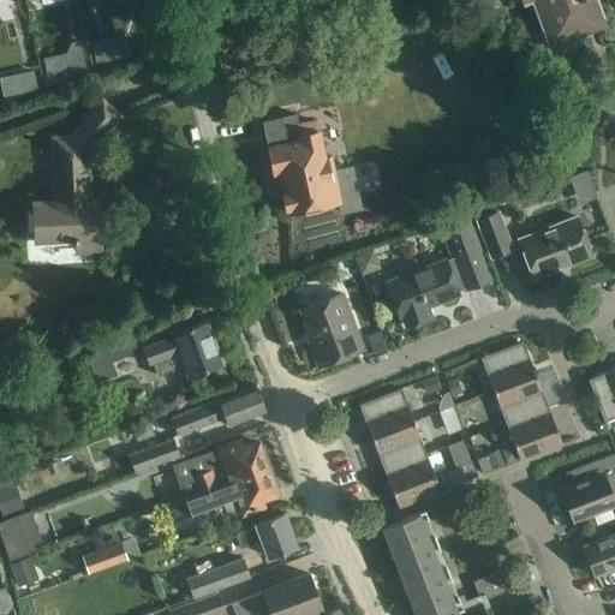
[(524,0),(525,0),(535,0),(551,43),(603,25),(593,0),(524,0)]
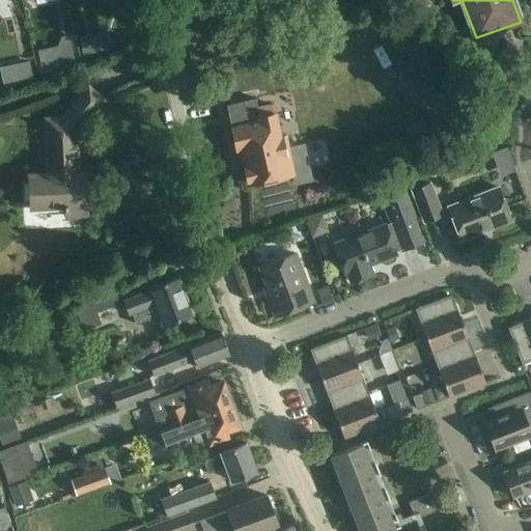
[(111,34),(102,35),(105,52),(114,50),(111,34)]
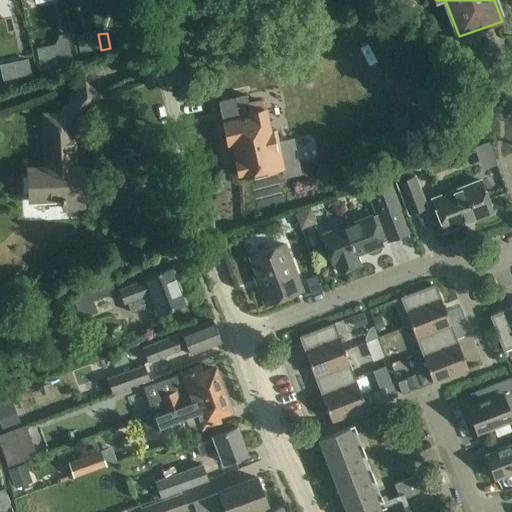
[(58,60),(72,57),(69,42),(55,45),(58,60)]
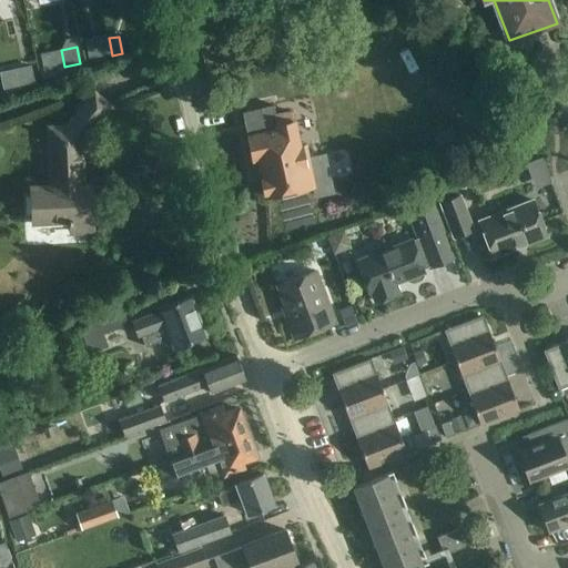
[(32,67),(22,69),(26,85),(36,84),(32,67)]
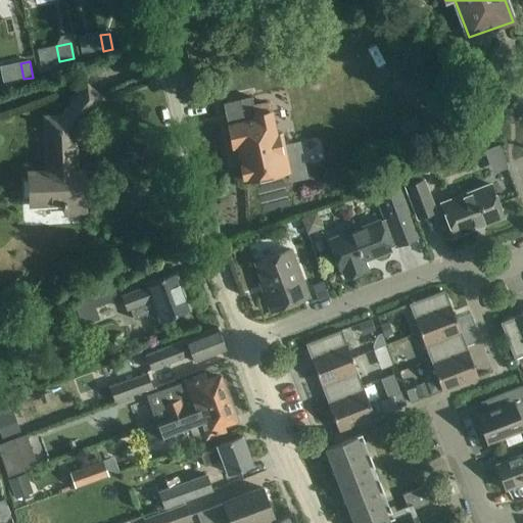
[(64,207),(64,212),(85,211),(83,171),(76,171),(74,130),(100,98),(87,87),(61,116),(46,117),(48,173),(30,174),(31,205),(62,203),(62,207),(64,207)]
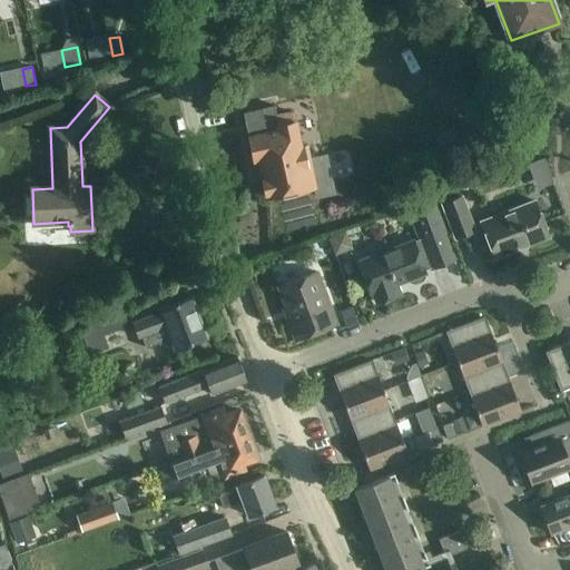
[(267,197),(313,187),(333,183),(326,156),(307,159),(305,146),(300,147),(293,114),(276,117),(274,106),(243,112),(255,169),(262,168),(267,197)]
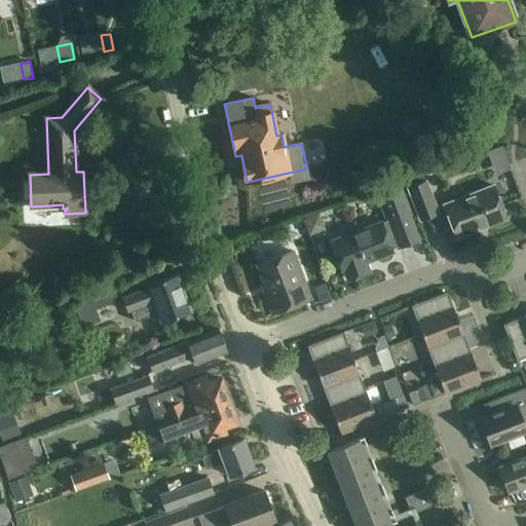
[(505,167),(498,151),(485,156),(491,173),(505,167)]
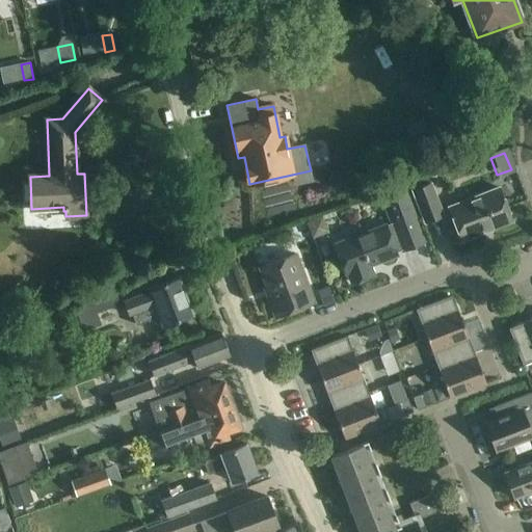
[(424,221),(443,215),(430,184),(413,191),(424,221)]
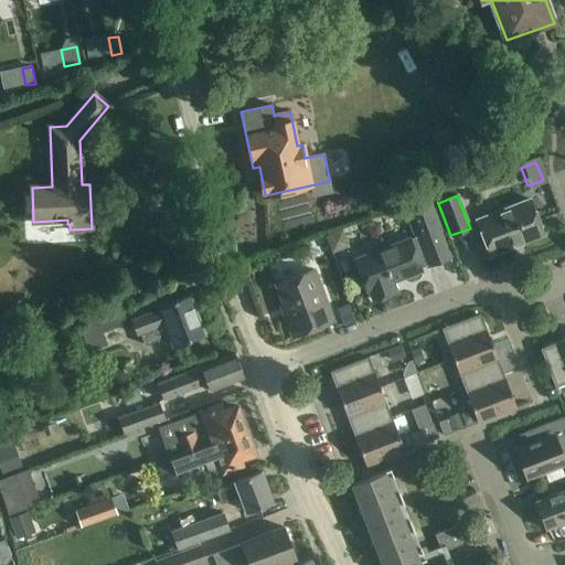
[(530,200),(477,220),(490,255),(543,235),(530,200)]
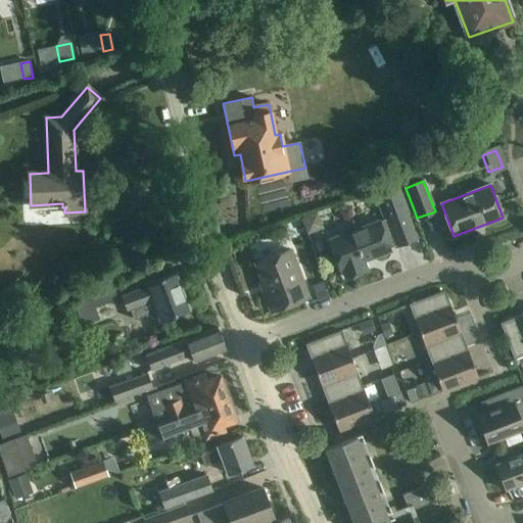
[(379,222),(329,240),(333,250),(340,270),(342,269),(345,278),(367,270),(363,260),(389,250),(389,249),(418,238),(409,214),(398,186),(376,195),(385,220),(379,222)]
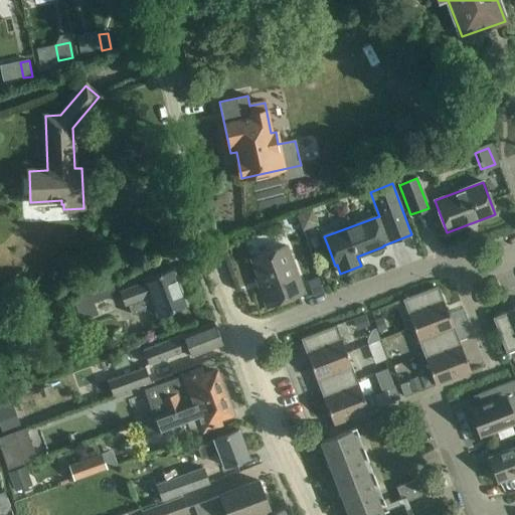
[(261,278),(264,286),(260,287),(267,307),(299,295),(293,281),(298,279),(285,246),(251,259),(259,279),(261,278)]
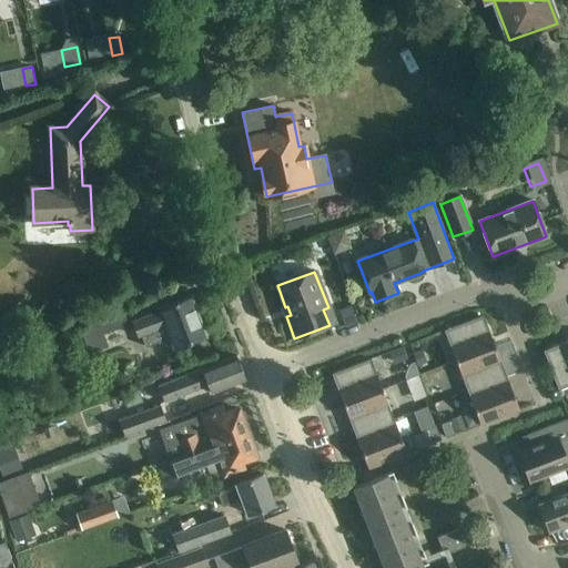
[(159,312),(132,322),(137,336),(141,335),(141,337),(199,316),(191,295),(158,308),(159,312)]
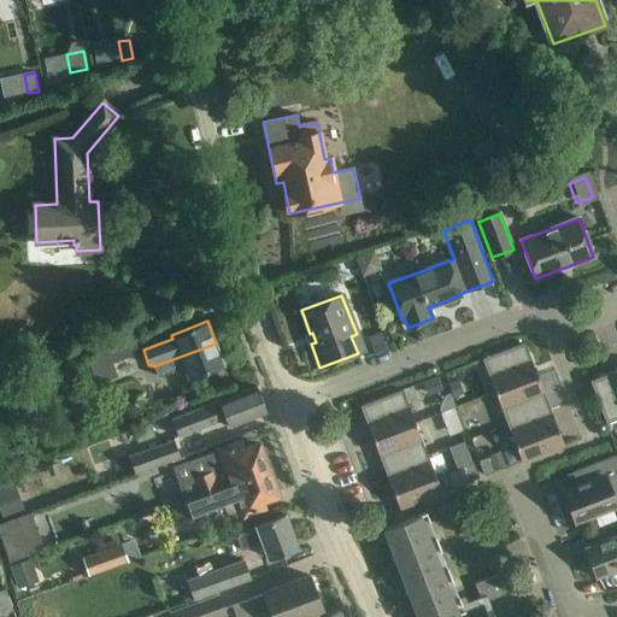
[(383,331),(369,336),(376,354),(389,348),(383,331)]
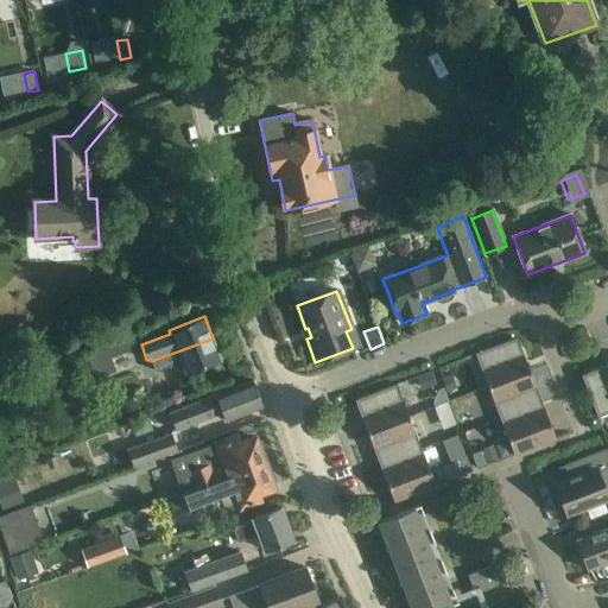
[(115,369),(111,356),(137,347),(132,333),(84,350),(95,378),(115,369)]
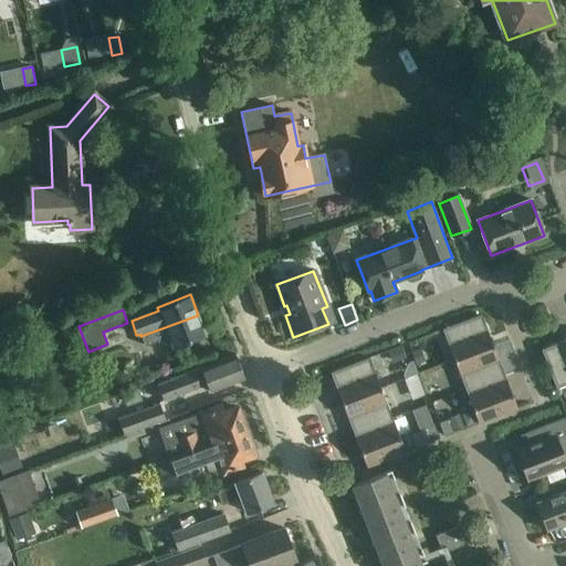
[(454,360),(493,346),(481,314),(442,329),(454,360)]
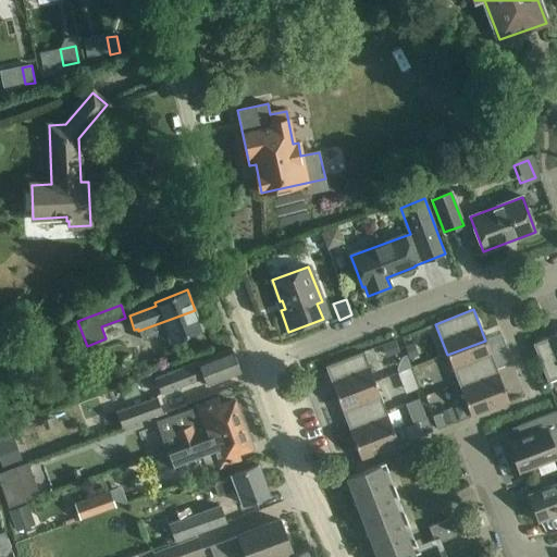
[(556,378),(556,334),(532,344),(547,382),(556,378)]
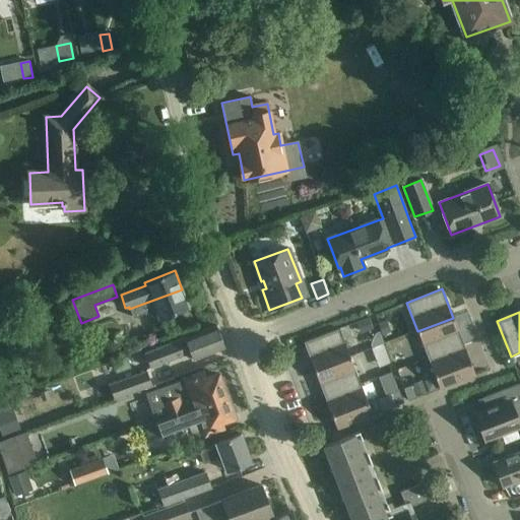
[(453,318),(417,331),(428,360),(464,346),(453,318)]
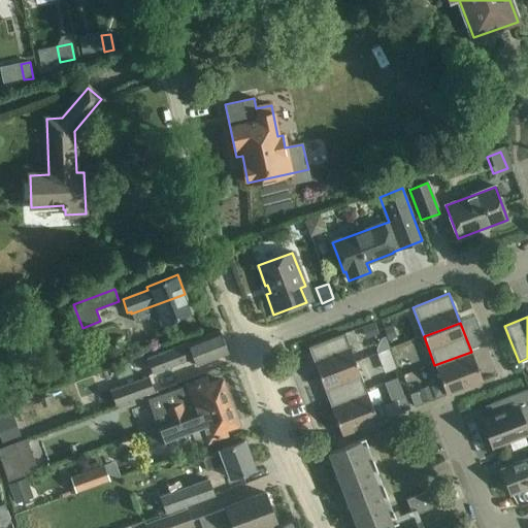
[(373,324),(364,327),(367,336),(376,333),(373,324)]
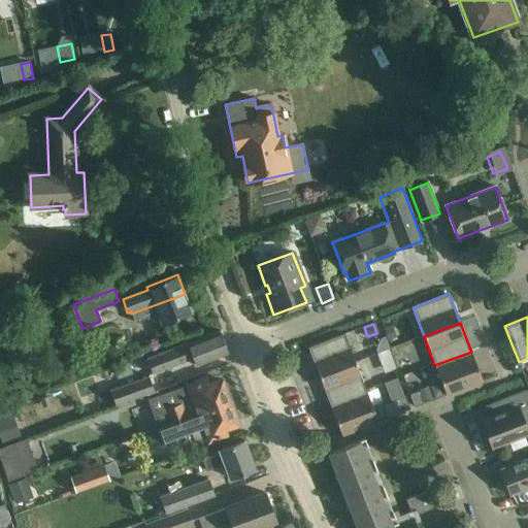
[(392,325),(383,328),(388,338),(396,335),(392,325)]
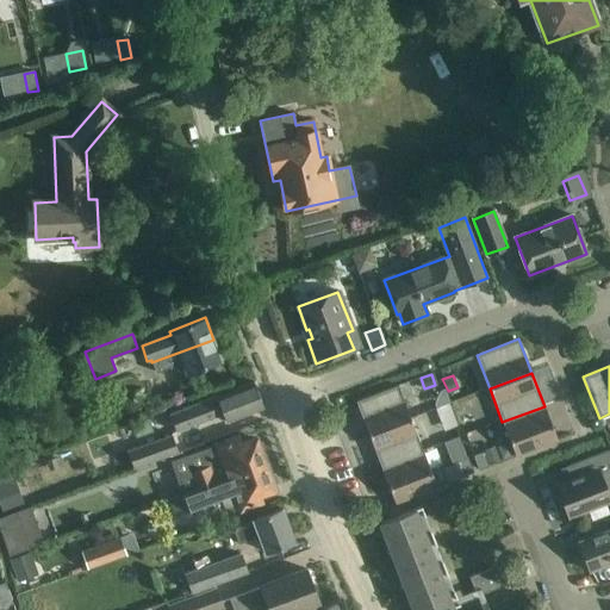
[(176,433),(192,425),(222,415),(225,423),(263,408),(254,381),(169,414),(176,433)]
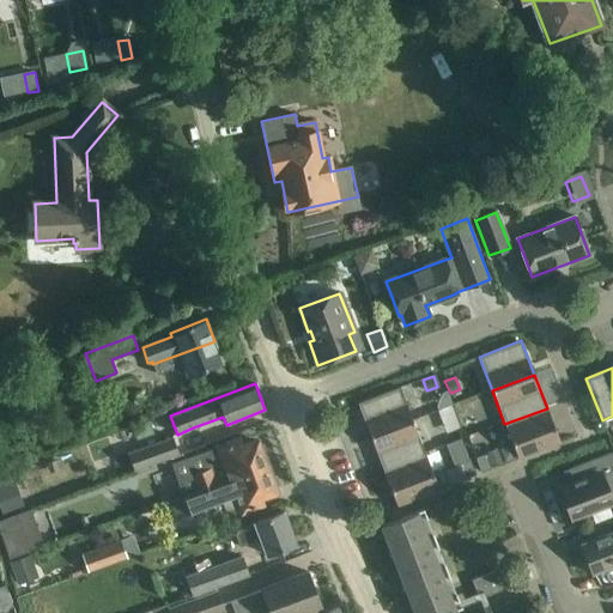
[(358,404),(371,437),(413,422),(400,387),(358,404)]
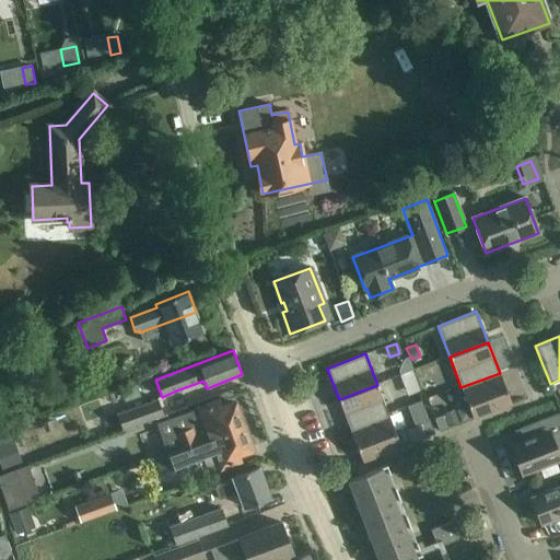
[(412,371),(400,375),(404,383),(416,378),(412,371)]
